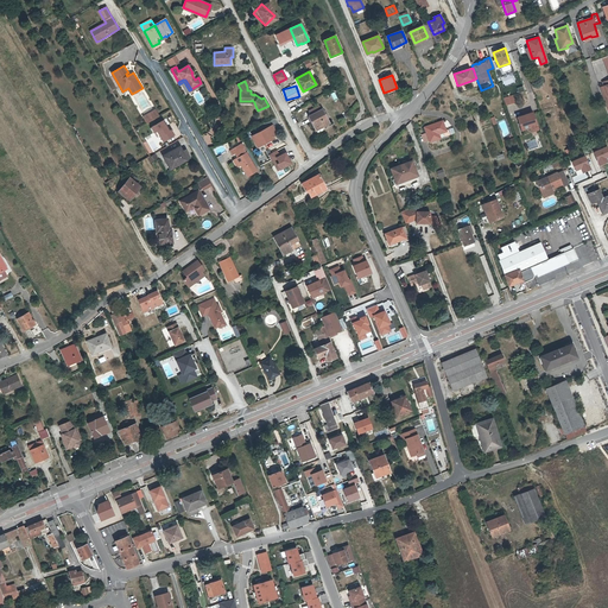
[(513,95),(504,97),(506,106),(515,103),(513,95)]
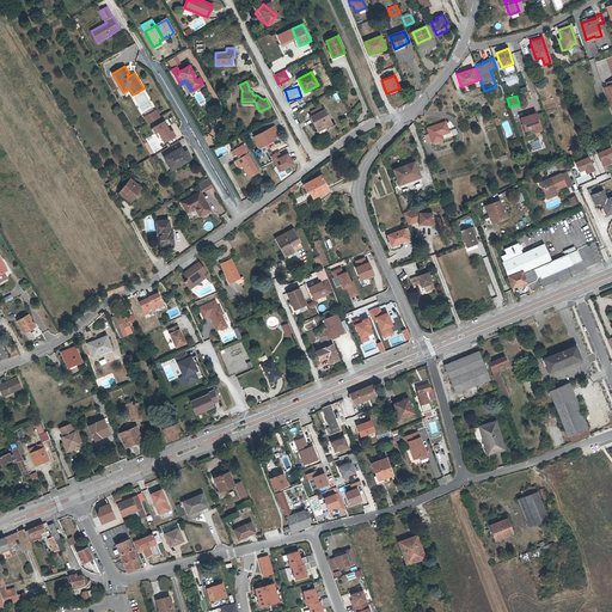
[(157,110),(146,116),(150,123),(160,116),(157,110)]
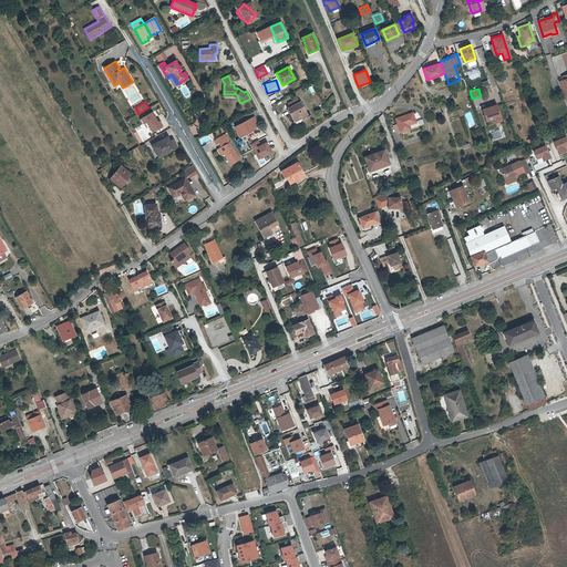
[(300,102),(292,106),(288,109),(296,124),(303,121),(302,117),(308,115),(300,102)]
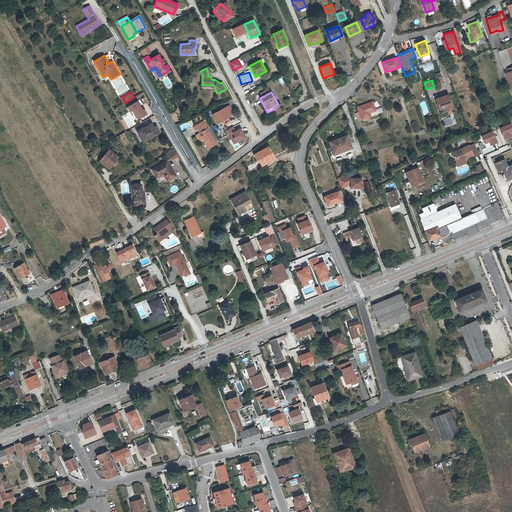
[(450,94),(436,98),(439,109),(447,107),(448,111),(455,109),(450,94)]
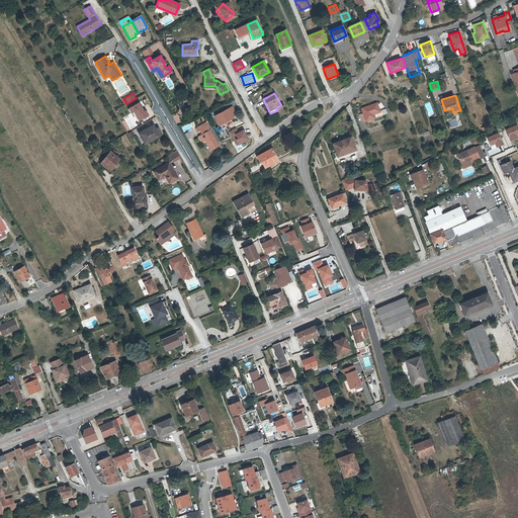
[(139,104),(136,98),(126,104),(130,109),(139,104)]
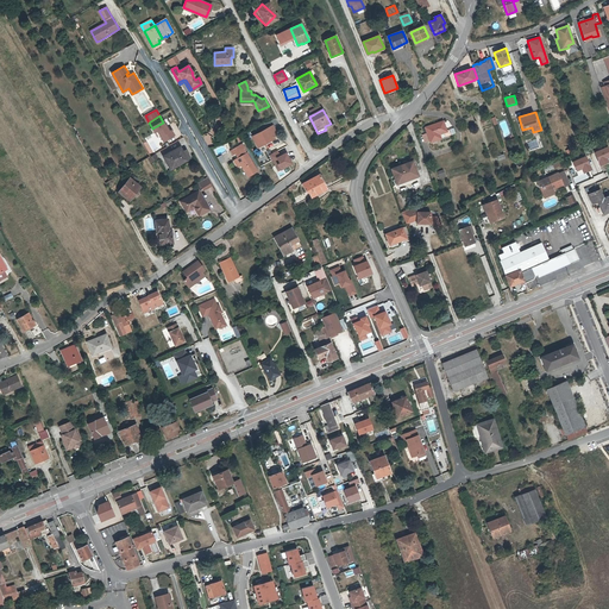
[(429,125),(435,139),(434,136),(438,135),(445,132),(445,130),(441,121),(429,125)]
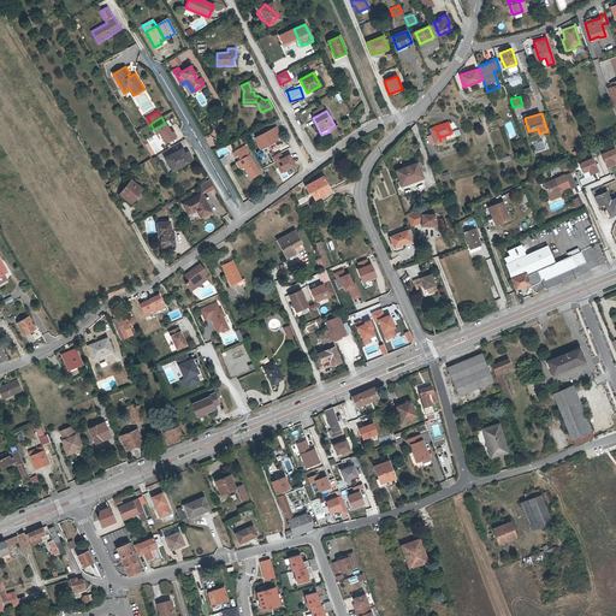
[(431,134),(434,142),(434,143),(440,141),(434,126),(428,129),(431,134)]
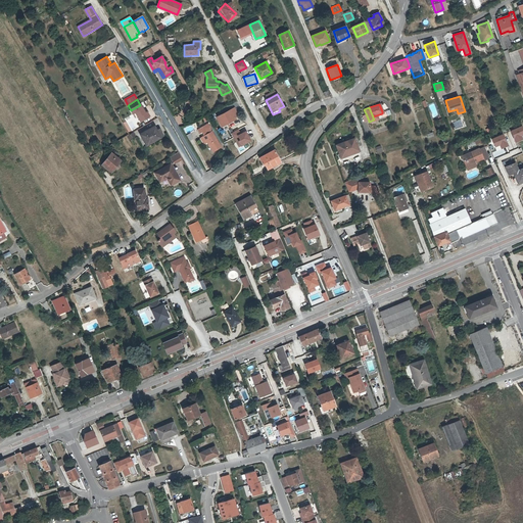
[(236,120),(235,117),(238,115),(234,108),(217,117),(222,127),(236,120)]
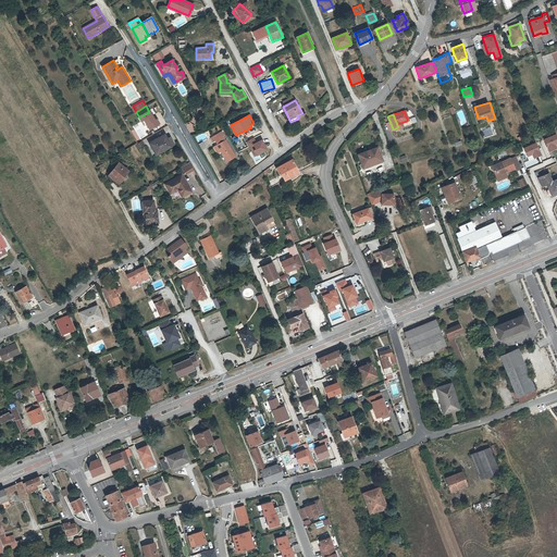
[(213,141),(215,140),(215,139),(223,135),(223,136),(224,135),(222,131),(210,137),(213,141)]
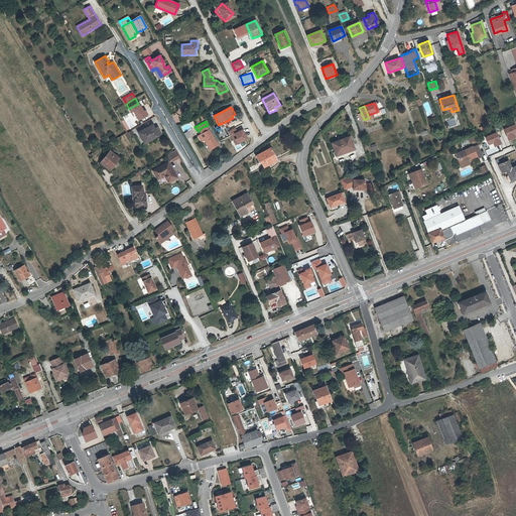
[(515,133),(515,128),(515,124),(503,129),(508,141),(515,139),(513,135),(515,133)]
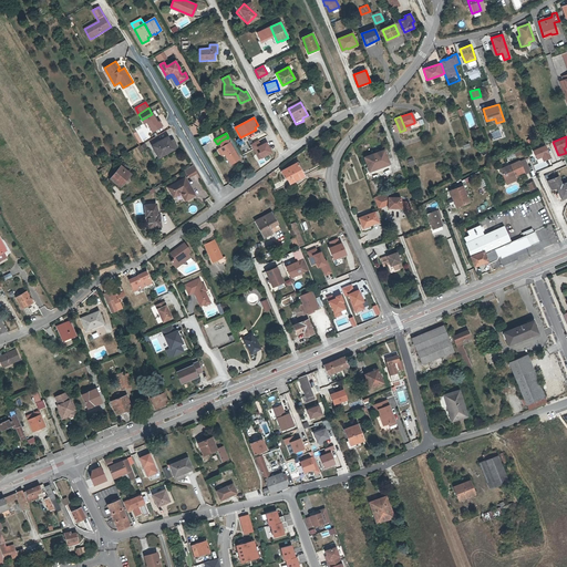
[(175,150),(171,142),(168,137),(153,146),(158,156),(168,151),(169,152),(175,150)]
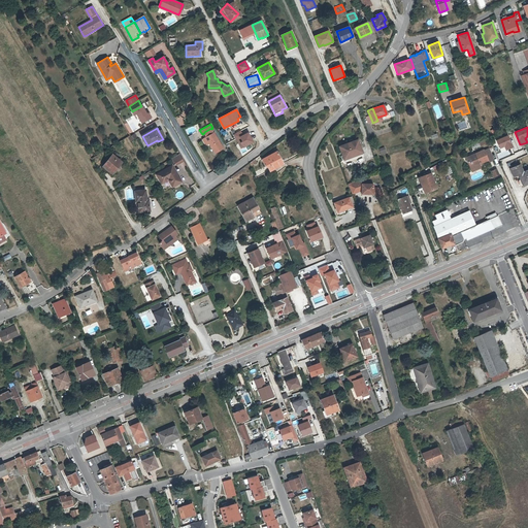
[(206,137),(209,143),(216,154),(223,149),(213,133),(211,129),(211,128),(204,132),(204,133),(206,137)]
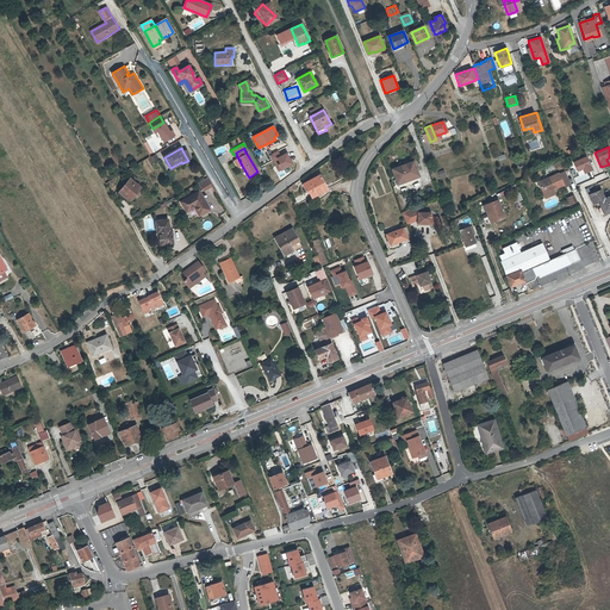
[(257,156),(261,163),(268,160),(265,153),(257,156)]
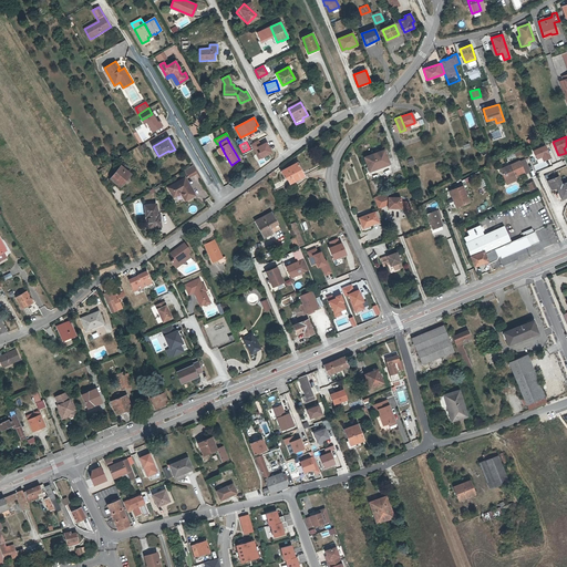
[(545,145),(532,151),(536,160),(542,157),(543,162),(550,158),(545,145)]
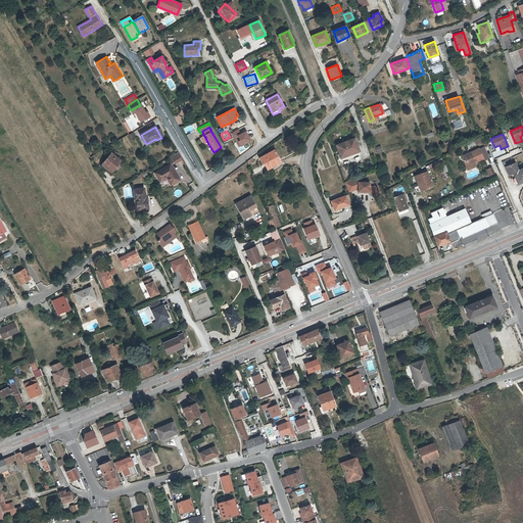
[(358,147),(353,138),(336,145),(339,155),(347,153),(346,151),(358,147)]
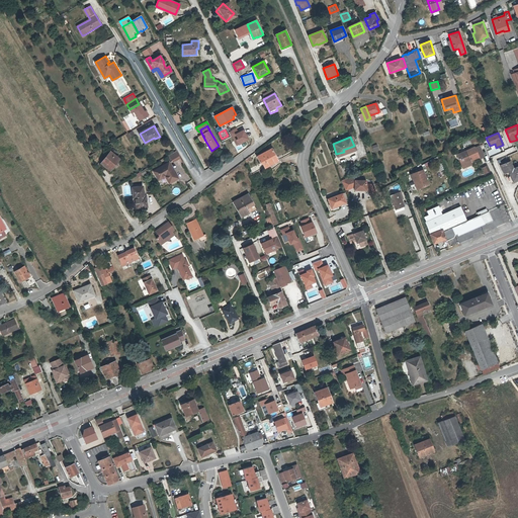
[(354,146),(343,150),(344,152),(336,154),(337,156),(355,150),(354,146)]
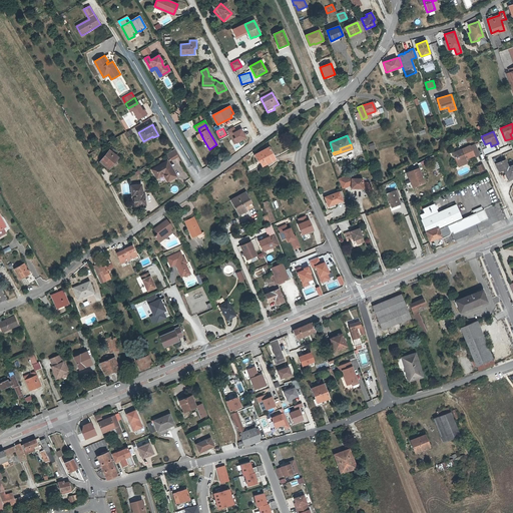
[(260,161),(260,162),(246,168),(247,172),(261,165),(267,162),(269,167),(278,161),(276,158),(275,158),(269,148),(270,148),(269,146),(268,147),(268,148),(253,155),(258,162),(260,161)]
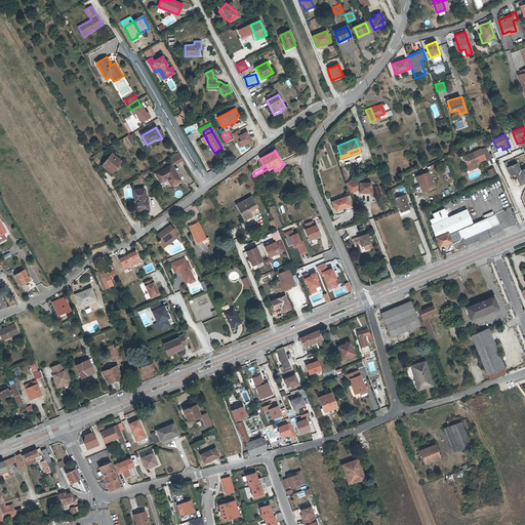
[(481,150),(463,158),(470,171),(478,167),(477,163),(485,159),(486,161),(491,159),(488,153),(486,152),(483,154),(481,150)]
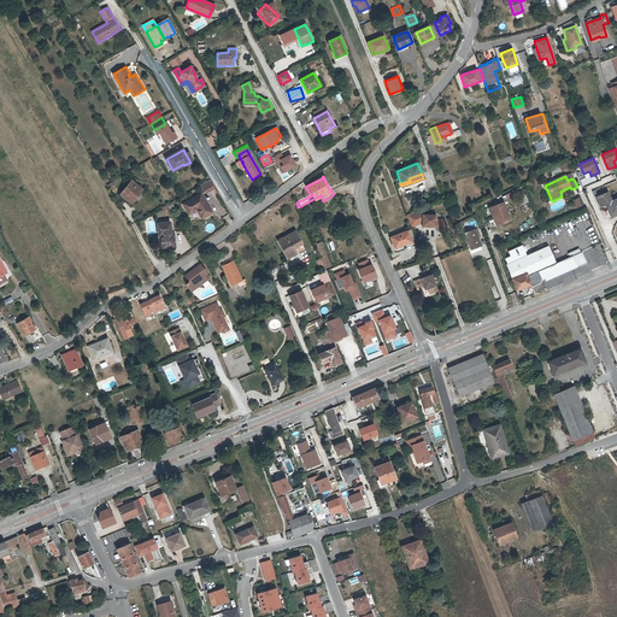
[(210,180),(200,186),(204,193),(210,189),(211,191),(215,188),(210,180)]
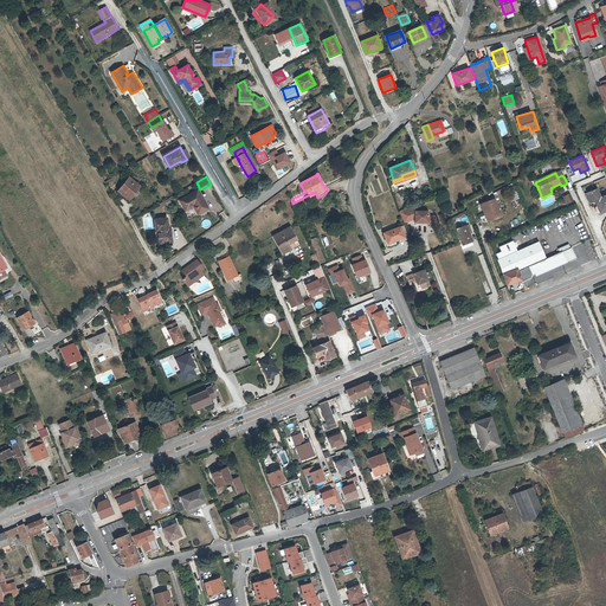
[(140,185),(130,178),(118,191),(129,199),(140,185)]
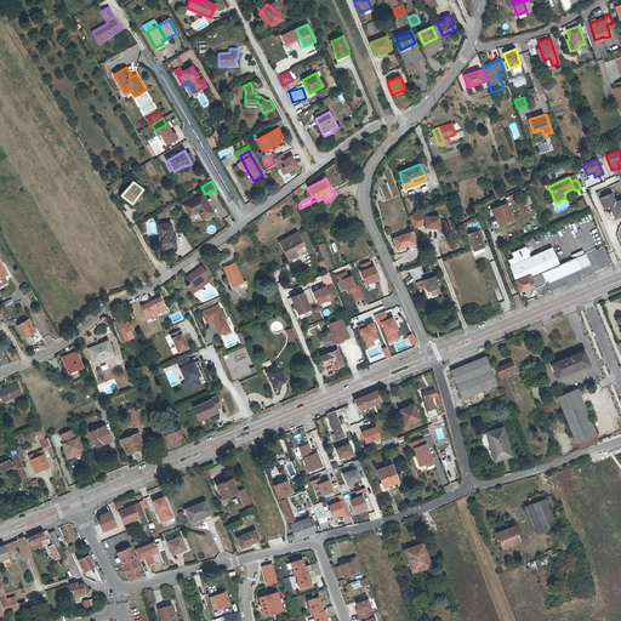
[(600,198),(604,208),(609,205),(615,217),(620,214),(620,200),(616,203),(611,193),(600,198)]
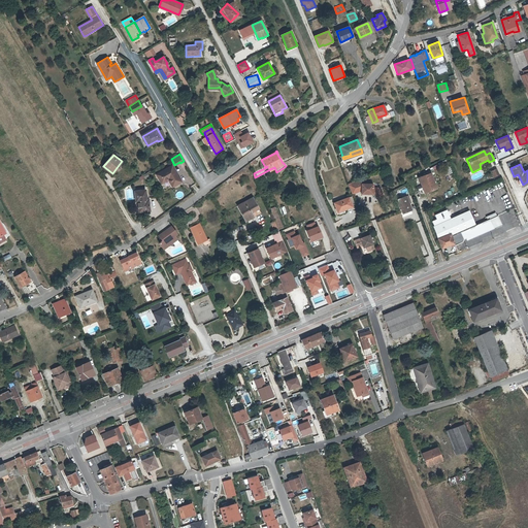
[(176,174),(171,166),(157,174),(162,184),(169,179),(173,187),(182,182),(177,173),(176,174)]
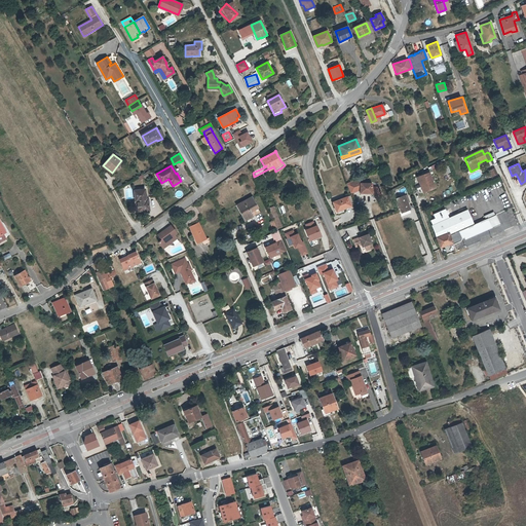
[(418,177),(421,184),(423,184),(426,192),(436,188),(429,173),(418,177)]
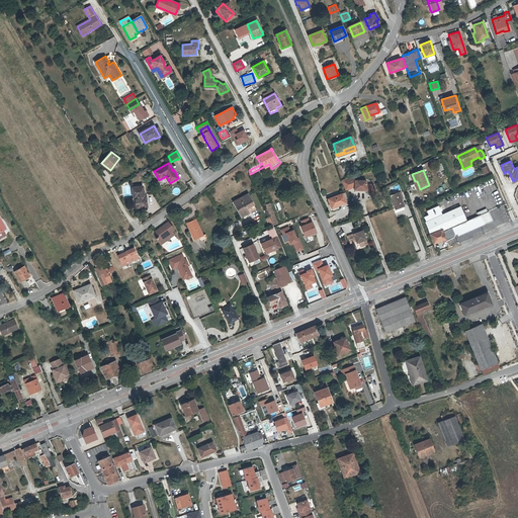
[(351,176),(342,180),(344,187),(345,190),(353,187),(354,187),(354,190),(368,190),(369,193),(375,191),(373,184),(366,184),(366,180),(353,180),(351,176)]
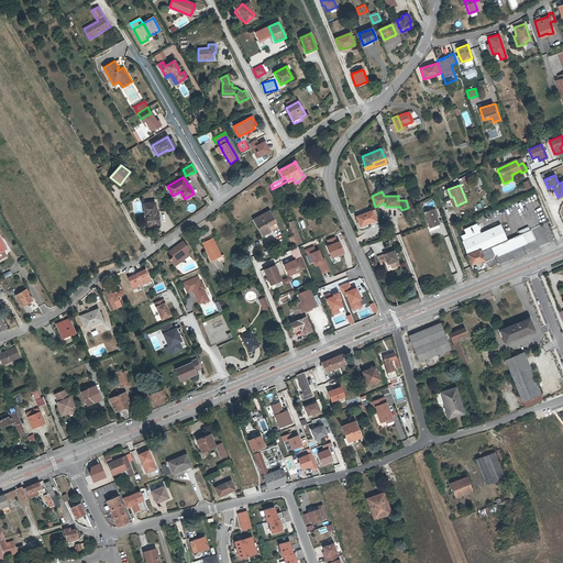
[(148,227),(159,225),(158,213),(156,213),(155,203),(143,205),(145,216),(146,216),(148,227)]
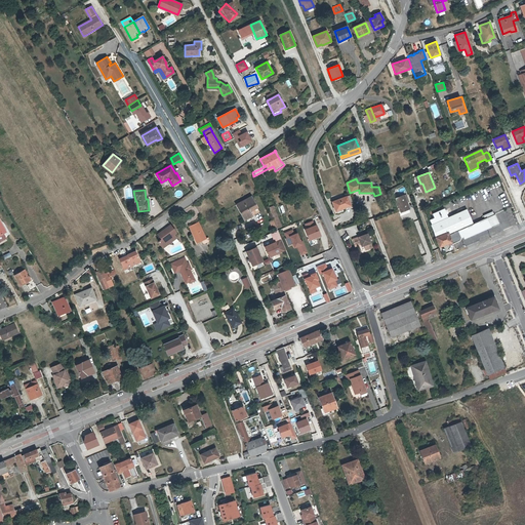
[(401,211),(405,210),(409,209),(407,203),(409,202),(406,195),(396,198),(400,212),(401,211)]
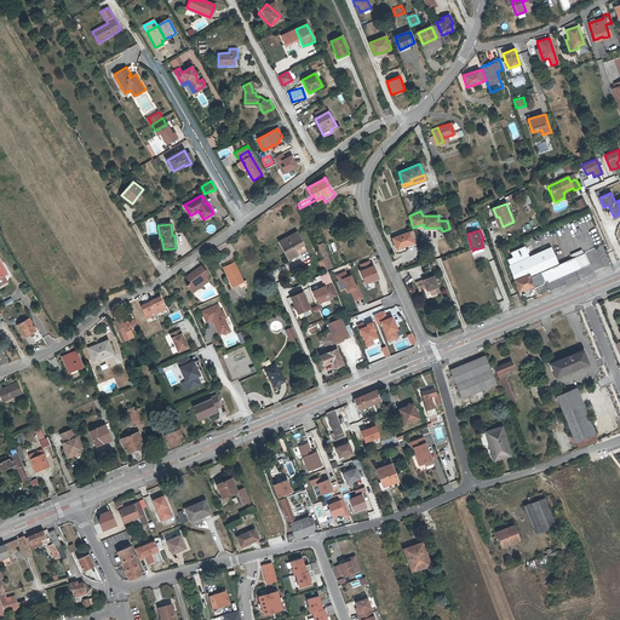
[(392,239),(395,245),(396,245),(397,248),(414,242),(409,231),(392,239)]
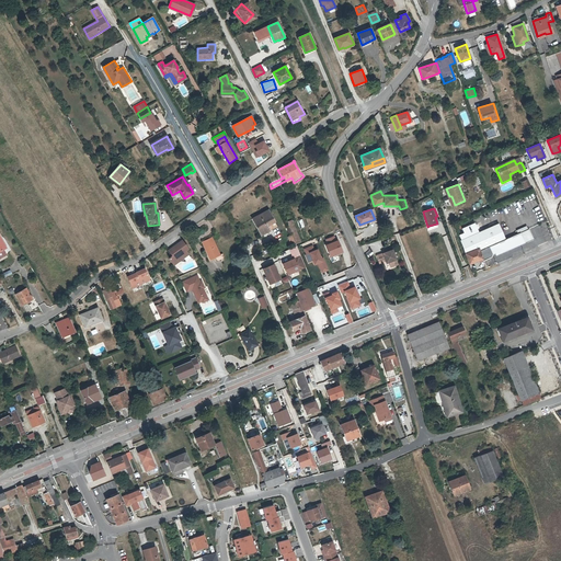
[(276,227),(267,210),(252,219),(261,236),(276,227)]
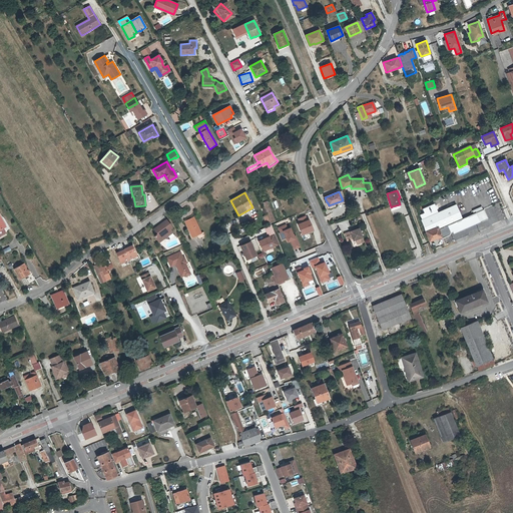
[(266,224),(275,221),(267,200),(262,202),(267,214),(263,216),(266,224)]
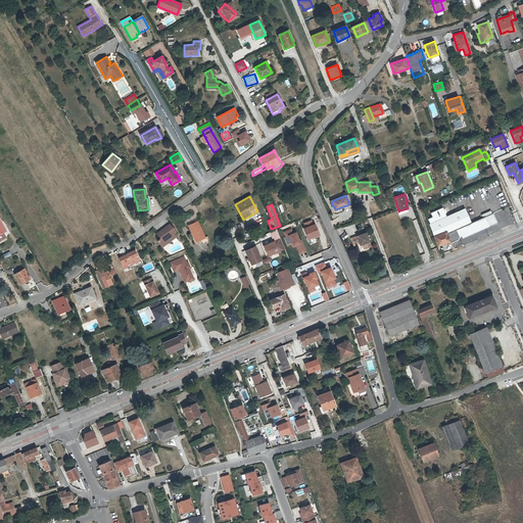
[(445,216),(431,223),(428,224),(434,237),(448,231),(453,242),(458,240),(459,239),(459,238),(460,237),(462,236),(463,239),(490,227),(485,217),(471,223),(465,207),(445,216)]
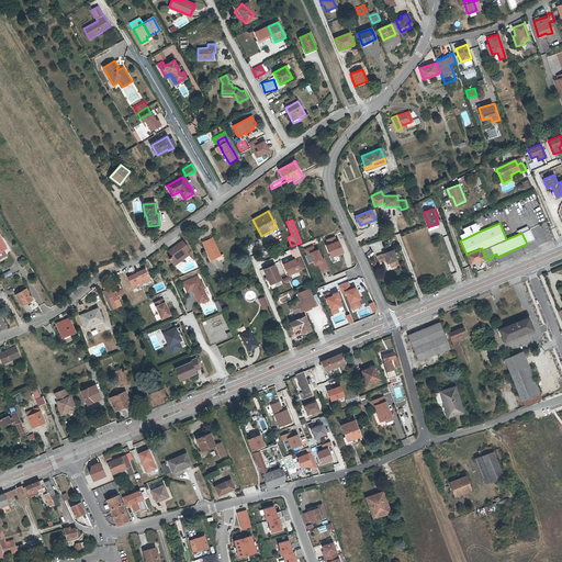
[(460,232),(463,239),(479,232),(475,225),(460,232)]
